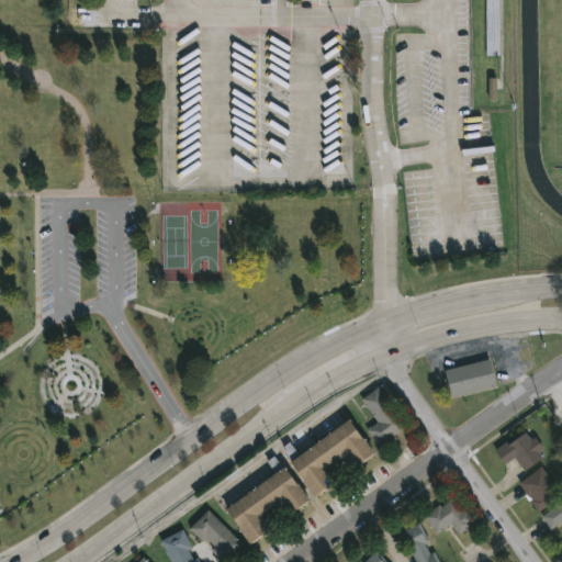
[(486,32),(498,33),(499,11),(487,10),(486,32)]
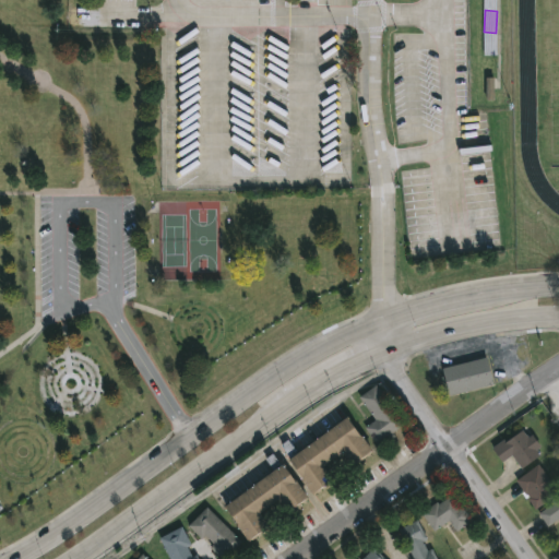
[(494,79),(486,79),(487,100),(495,100),(494,79)]
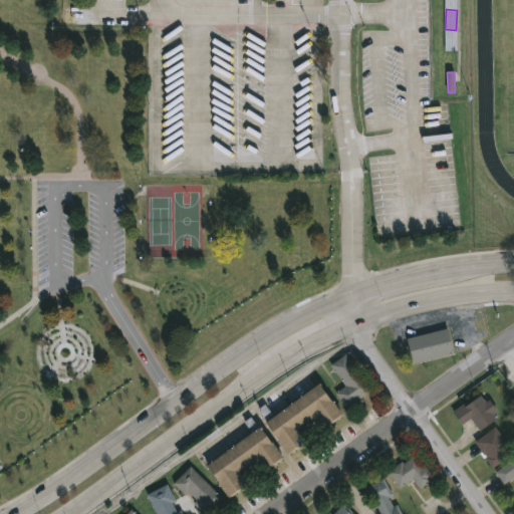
[(407,337),(448,329),(453,354),(412,362),(407,337)]
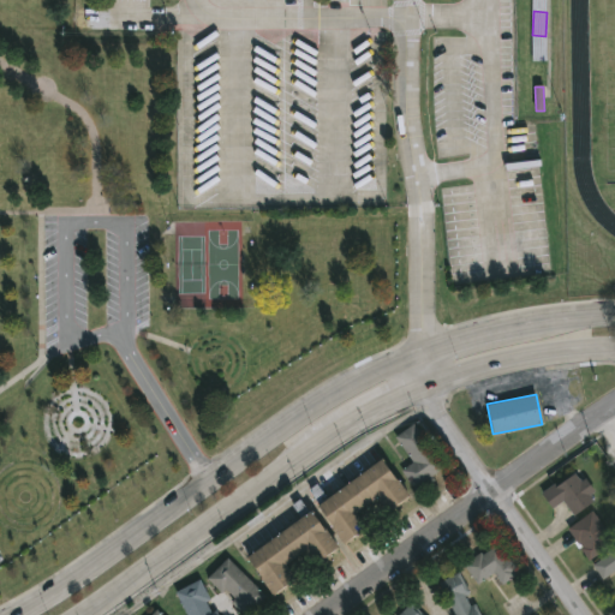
[(401,470),(412,463),(394,436),(413,424),(445,471),(415,490),(401,470)]
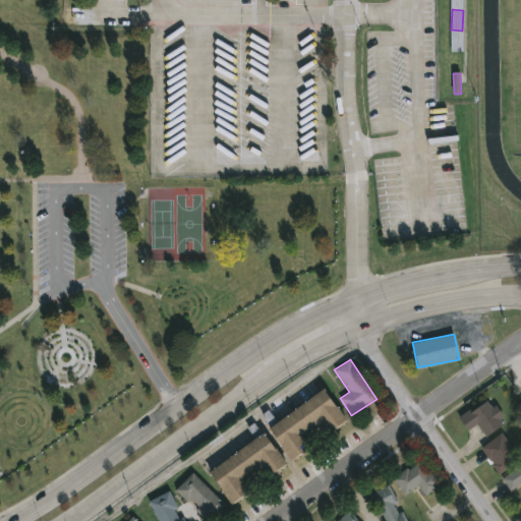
[(268,426),(325,390),(345,421),(327,432),(321,422),(302,435),(310,447),(289,460),(268,426)]
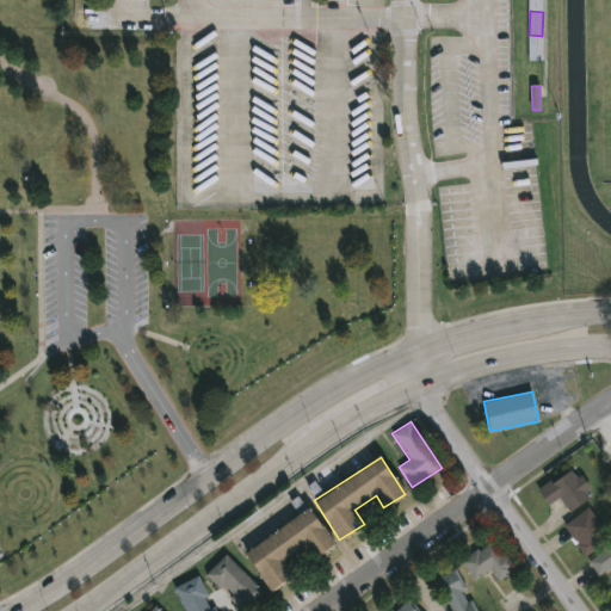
[(561,498),(547,507),(536,491),(573,469),(590,497),(568,510),(561,498)]
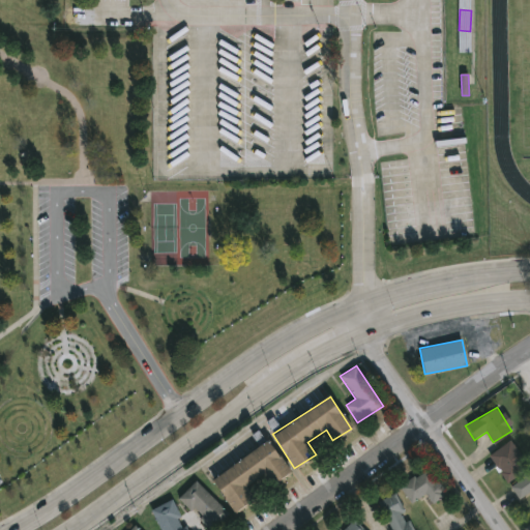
[(268,440),(290,472),(274,483),(266,471),(244,487),(254,499),(234,512),(211,479),(268,440)]
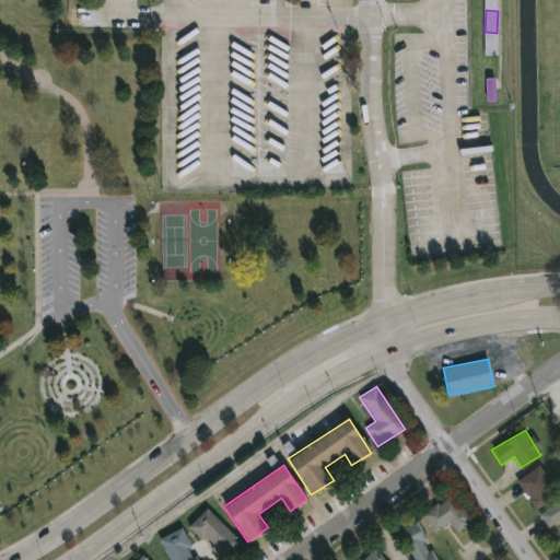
[(516,481),(539,466),(558,494),(535,510),(516,481)]
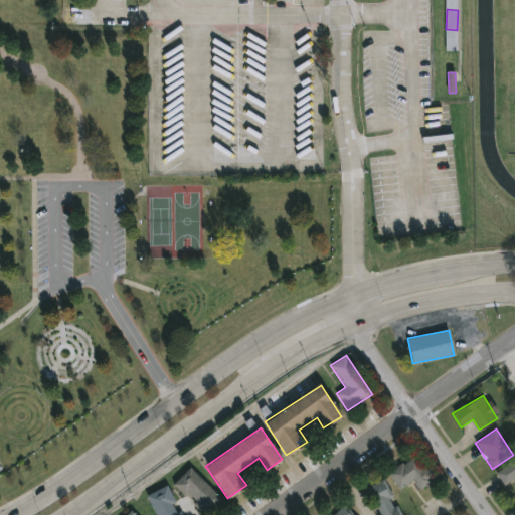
[(387,474),(415,455),(432,479),(420,486),(415,479),(399,491),(387,474)]
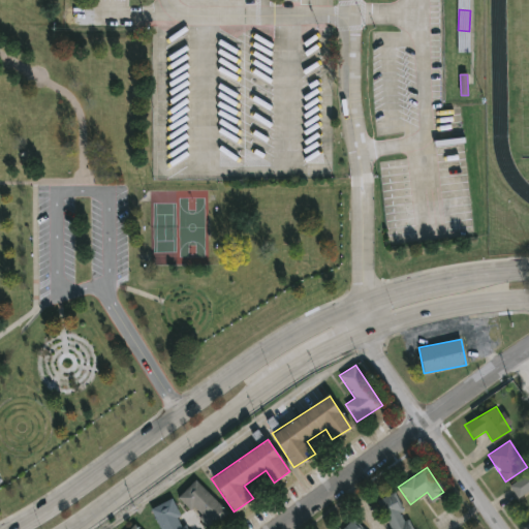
[(528,492),(516,498),(509,481),(528,473),(528,492)]
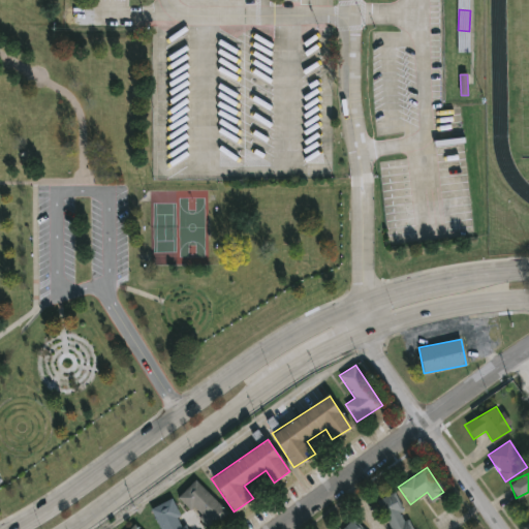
[(209,528),(177,497),(194,479),(227,512),(211,528),(209,528)]
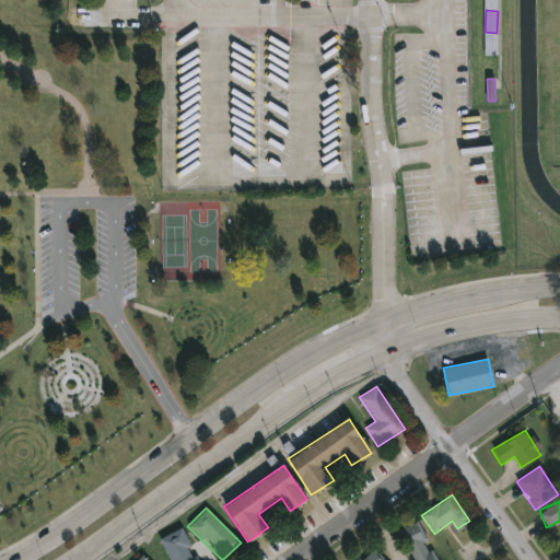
[(412,559),(399,528),(419,520),(435,559),(412,559)]
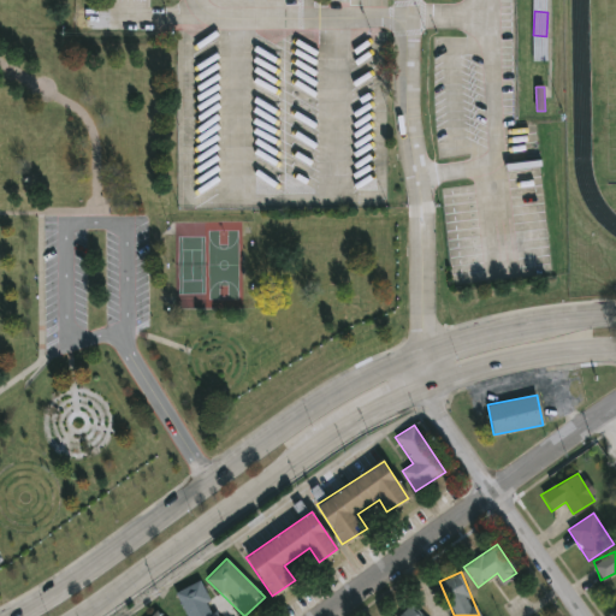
[(199,581),(217,615),(185,615),(175,593),(199,581)]
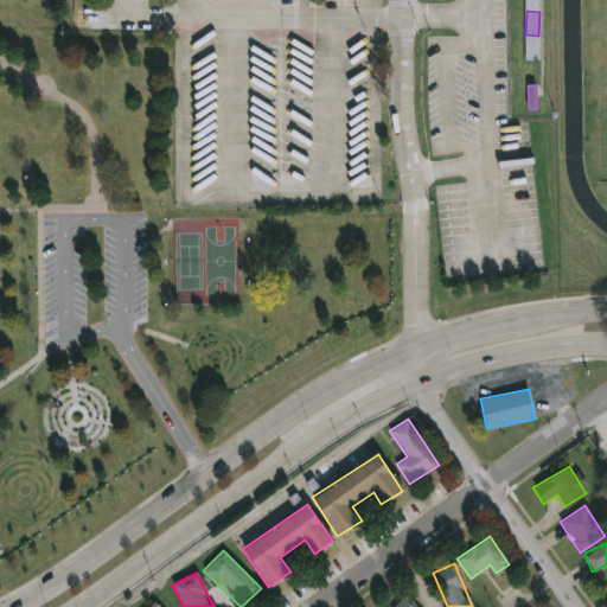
[(420,606),(391,606),(406,593),(420,606)]
